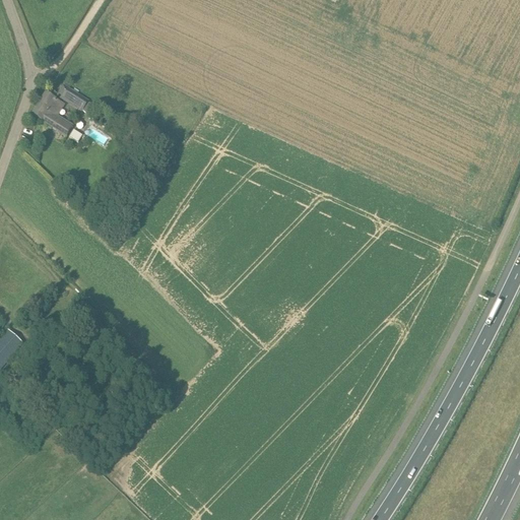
[(88,103),(63,87),(58,95),(83,112),(86,115),(88,112),(93,114),(96,110),(91,107),(92,106),(88,103)]
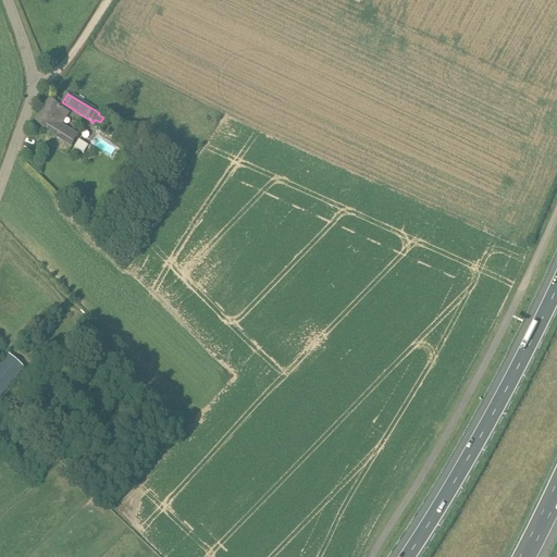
[(72,147),(79,135),(62,125),(69,114),(49,101),(35,124),(72,147)]
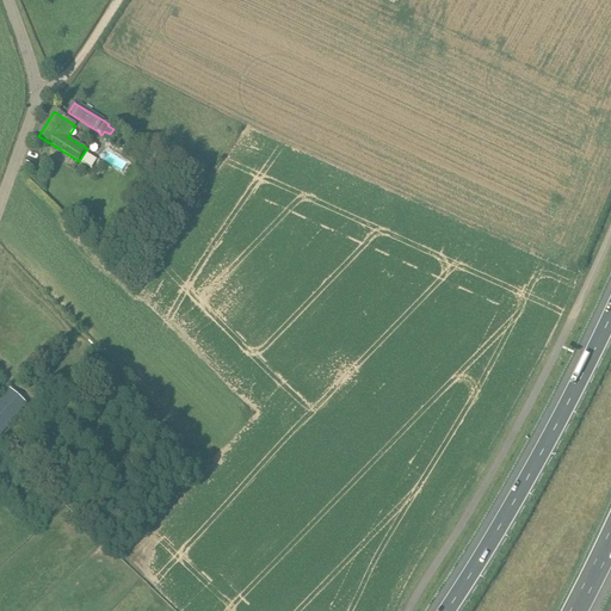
[(82,161),(93,167),(98,159),(87,153),(82,161)]
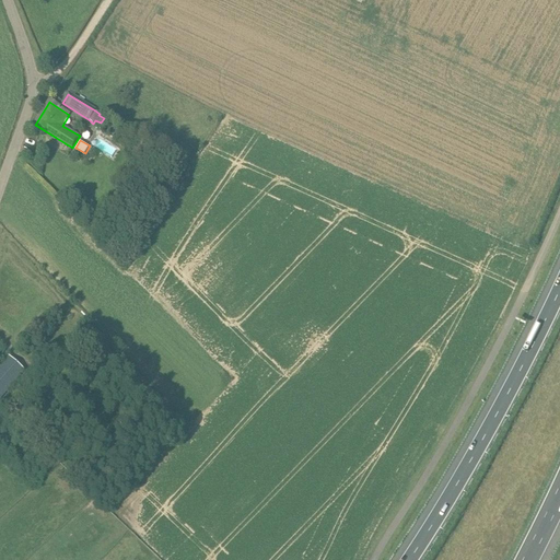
[(170,190),(178,176),(172,172),(163,185),(170,190)]
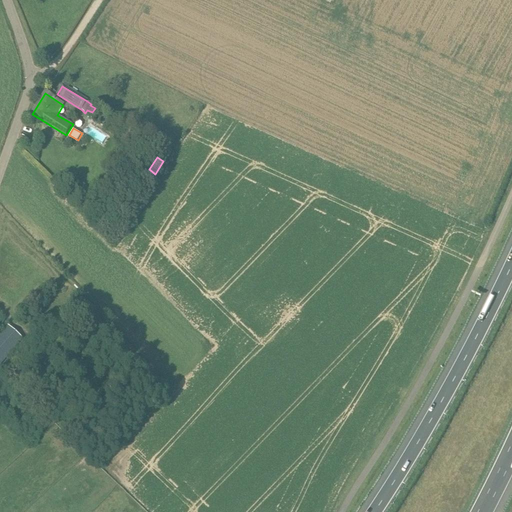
[(0,365),(23,339),(8,326),(0,334),(0,365)]
